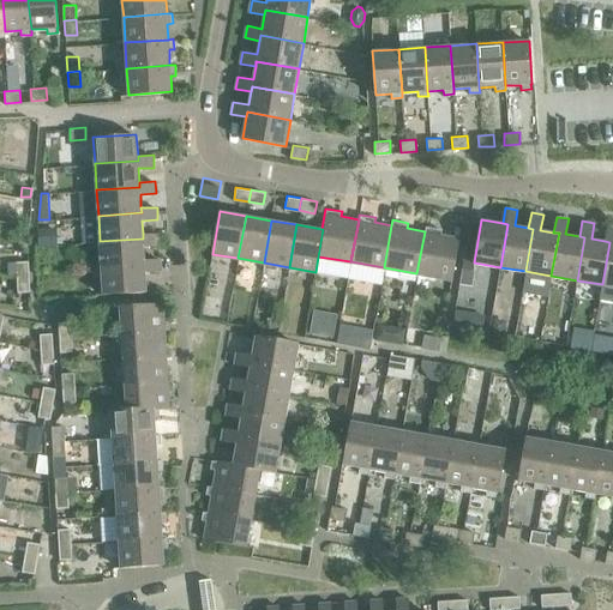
[(425,225),(425,231),(416,273),(451,279),(460,237),(440,234),(442,229),(425,225)]
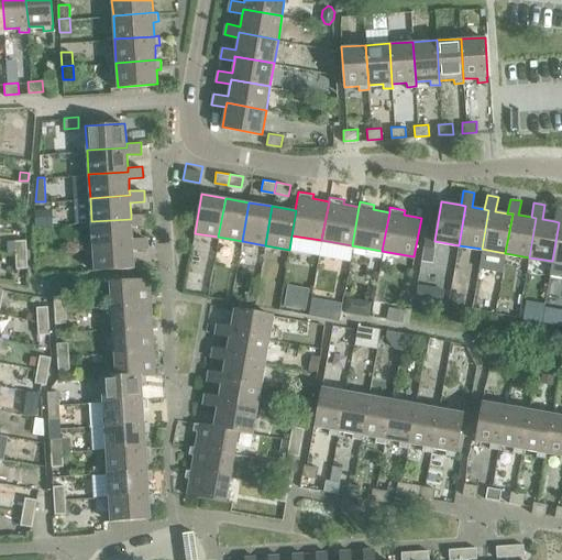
[(559,222),(552,261),(550,274),(561,276),(561,208),(557,207),(554,221),(559,222)]
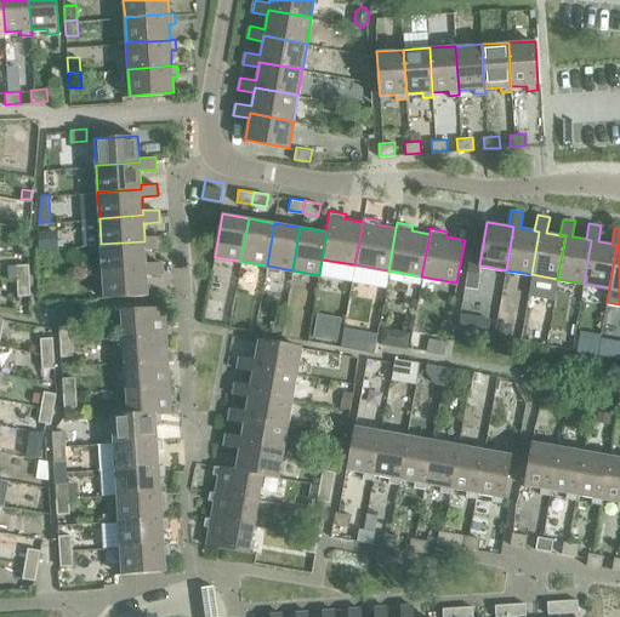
[(57,229),(38,230),(39,249),(58,247),(57,229)]
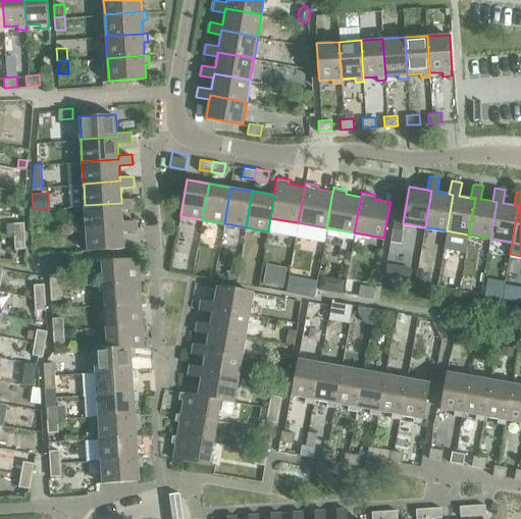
[(85,205),(86,227),(122,224),(122,221),(121,210),(136,209),(135,198),(121,199),(121,203),(85,205)]
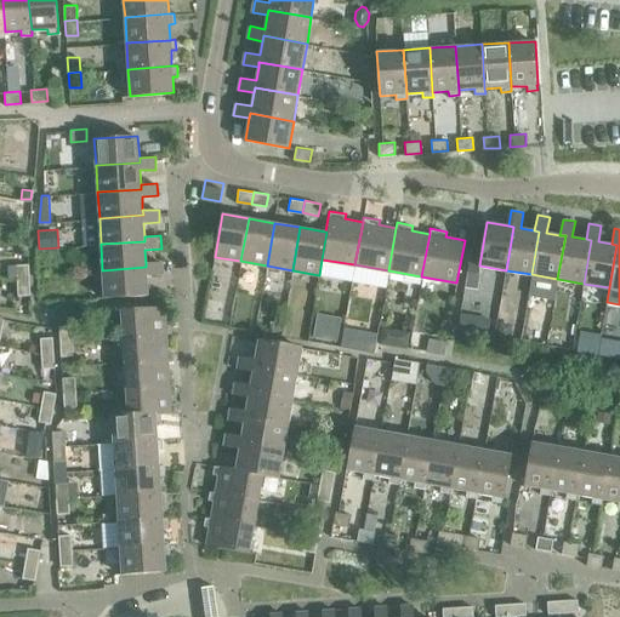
[(146,267),(102,270),(104,296),(148,293),(147,275),(163,274),(161,262),(146,263),(146,267)]
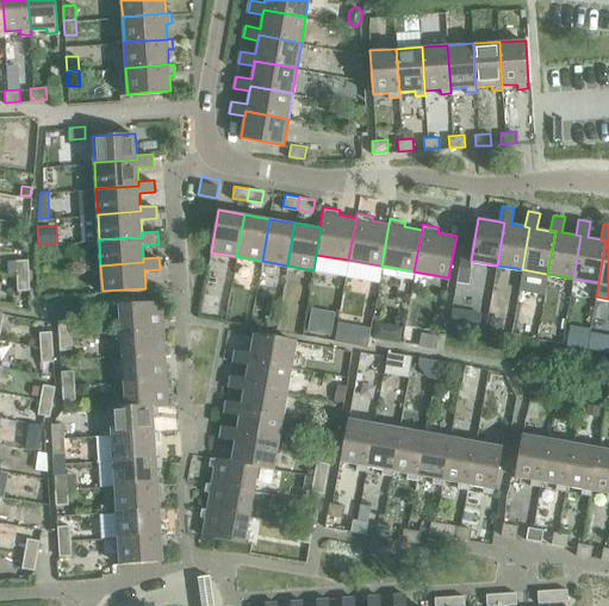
[(17,258),(17,274),(29,274),(29,258),(17,258)]
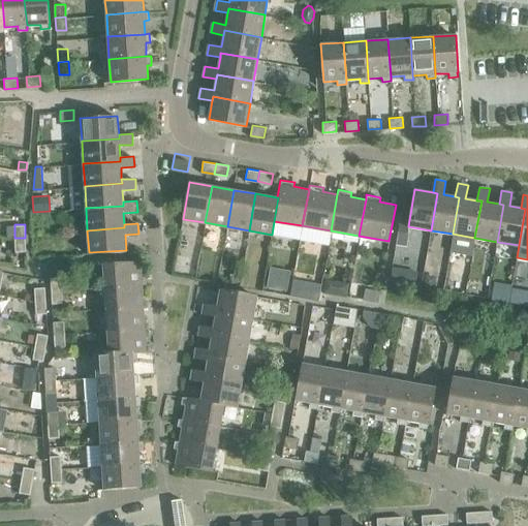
[(408,233),(407,233),(398,230),(396,244),(406,246),(408,233)]
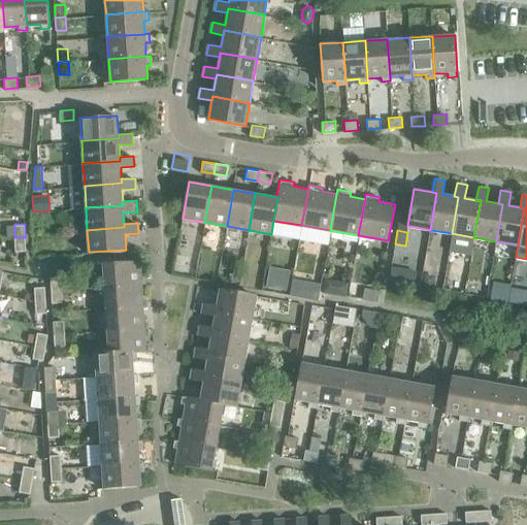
[(25,237),(14,237),(15,251),(26,250),(25,237)]
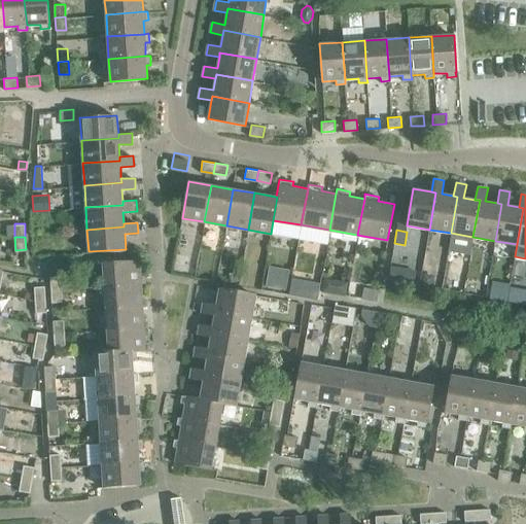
[(103,263),(104,284),(141,282),(145,282),(145,275),(141,276),(140,259),(103,263)]
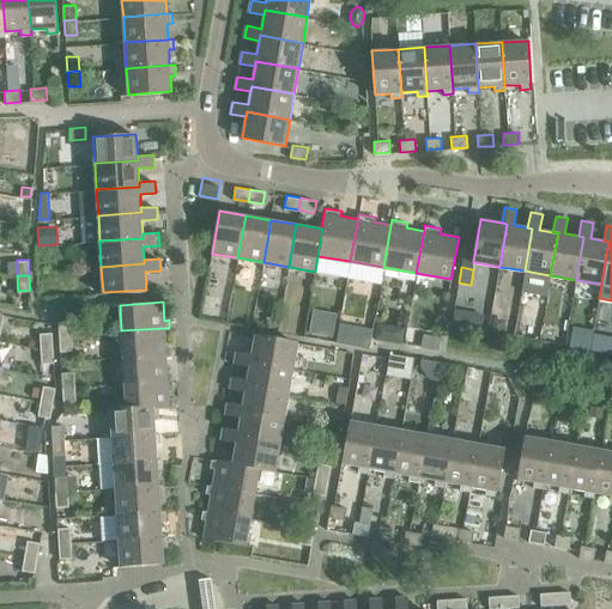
[(277,314),(267,315),(270,328),(279,326),(277,314)]
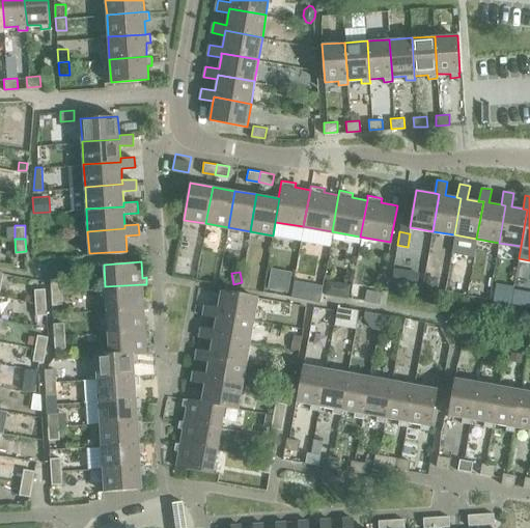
[(427,274),(425,285),(437,287),(438,280),(435,276),(427,274)]
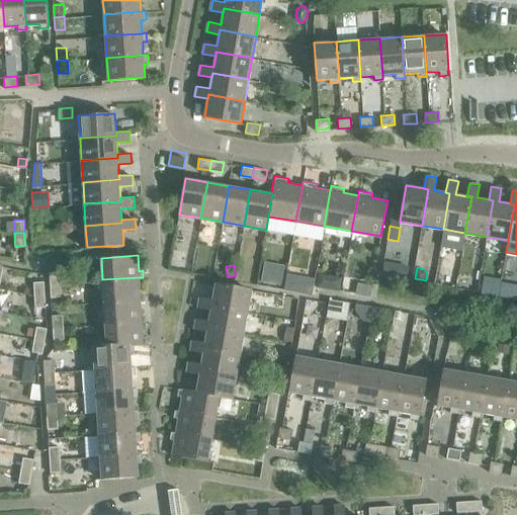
[(49,271),(50,283),(60,283),(60,270),(49,271)]
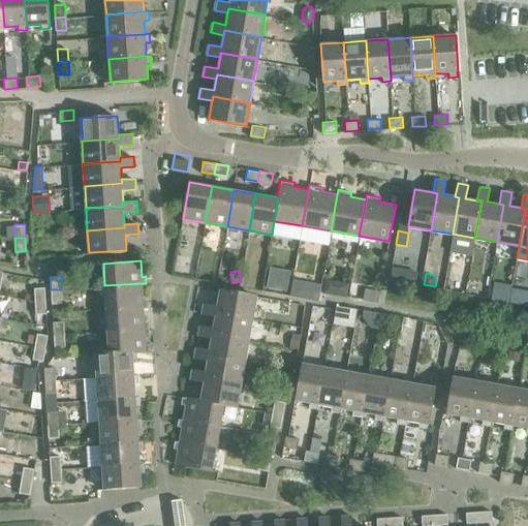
[(104,285),(105,308),(143,306),(148,305),(147,299),(143,299),(142,283),(104,285)]
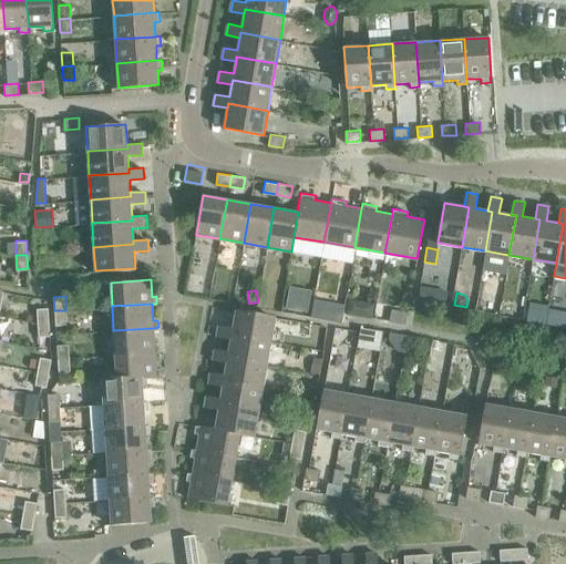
[(37,308),(38,321),(49,321),(48,307),(37,308)]
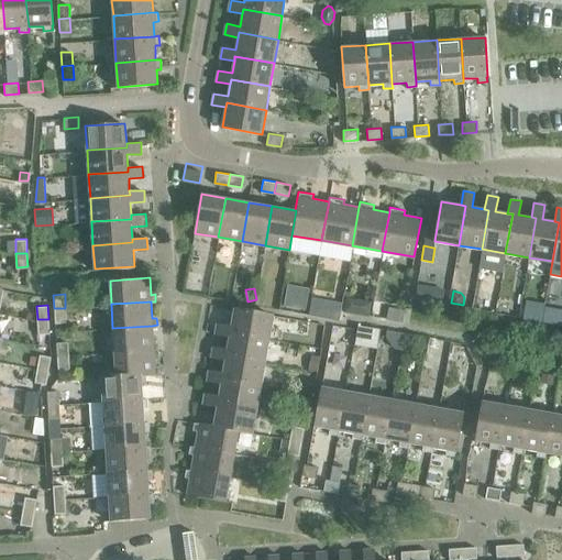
[(389,307),(387,318),(403,320),(405,310),(389,307)]
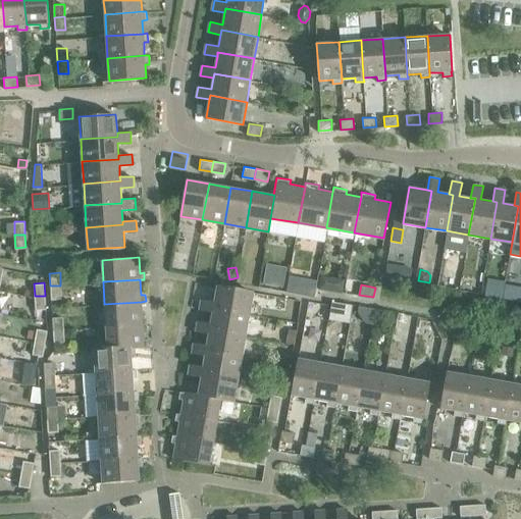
[(60,286),(50,286),(51,299),(61,298),(60,286)]
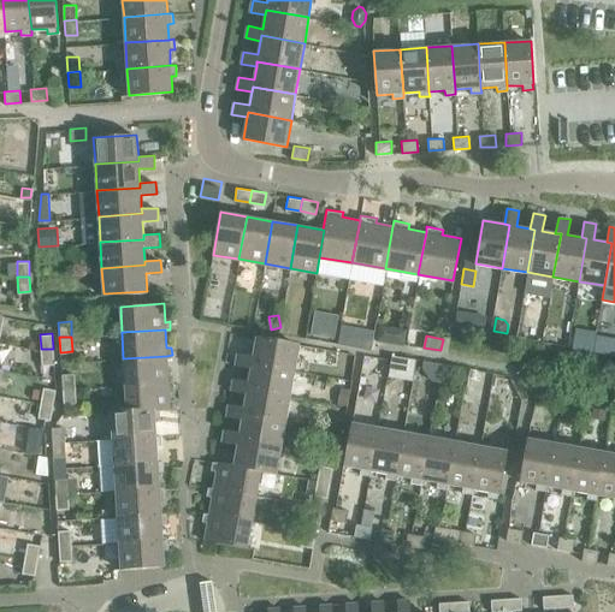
[(235,364),(250,367),(252,362),(295,370),(299,344),(256,337),(253,355),(237,352),(235,364)]
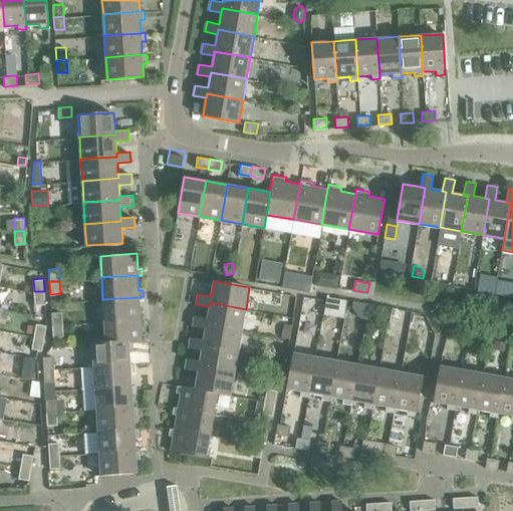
[(298,287),(298,289),(309,291),(311,282),(307,281),(298,287)]
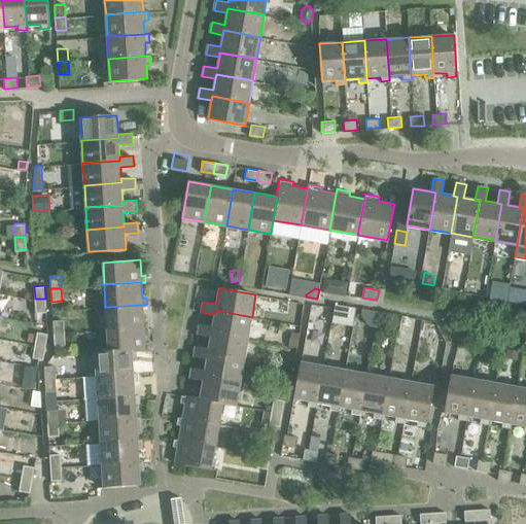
[(45,299),(35,299),(36,312),(46,311),(45,299)]
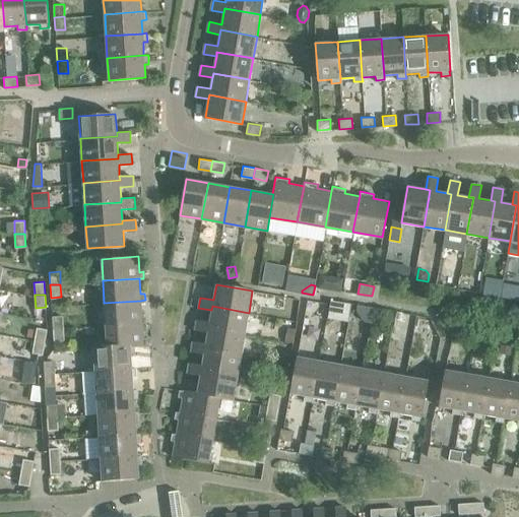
[(106,324),(142,322),(146,322),(146,315),(141,316),(140,301),(104,303),(106,324)]
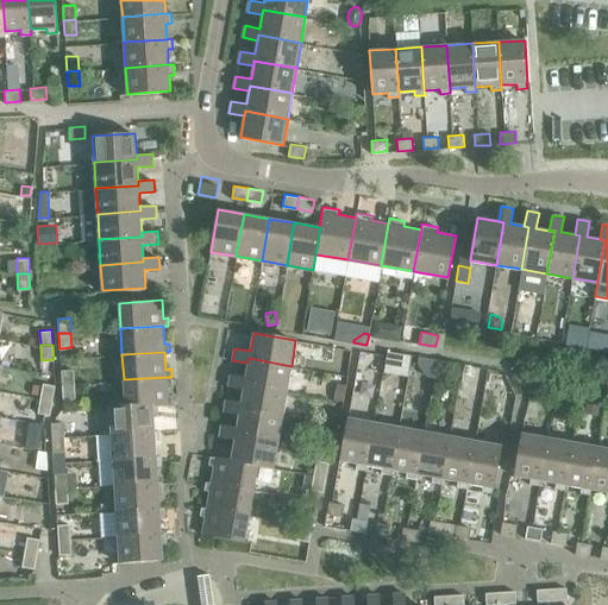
[(227,385),(244,389),(244,384),(287,391),(292,366),(249,358),(248,363),(245,376),(230,373),(227,385)]
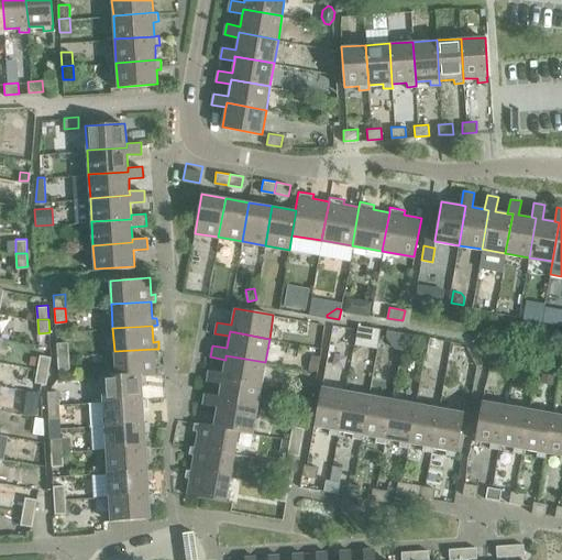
[(56,342),(57,355),(68,355),(67,341),(56,342)]
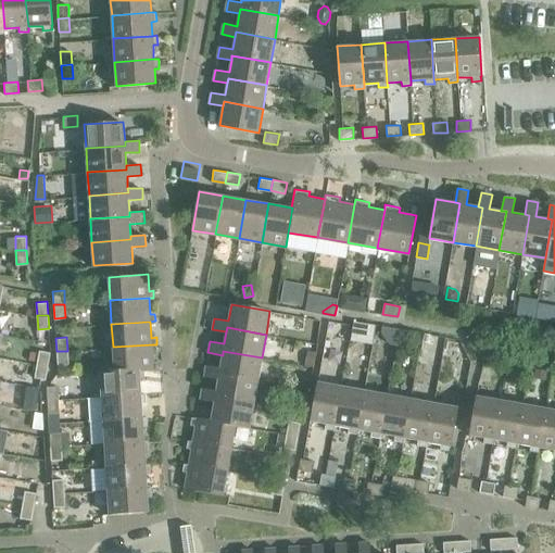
[(113,347),(114,371),(115,372),(139,369),(139,371),(143,369),(153,369),(153,368),(159,368),(158,361),(153,361),(152,344),(113,347)]
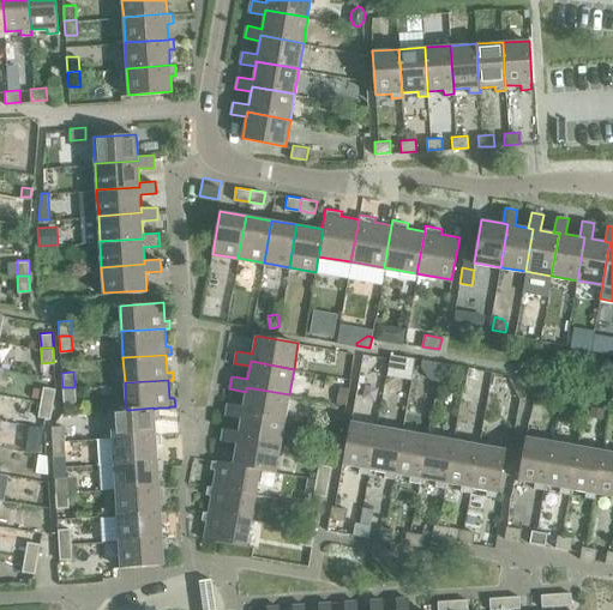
[(43,386),(41,400),(53,403),(55,388),(43,386)]
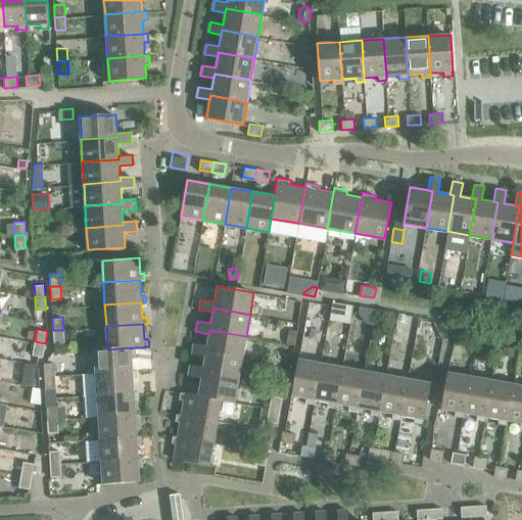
[(289,329),(286,342),(295,343),(297,331),(289,329)]
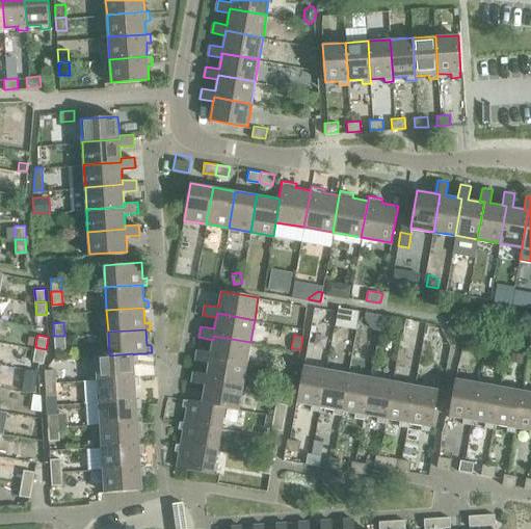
[(64,336),(54,336),(55,349),(65,348),(64,336)]
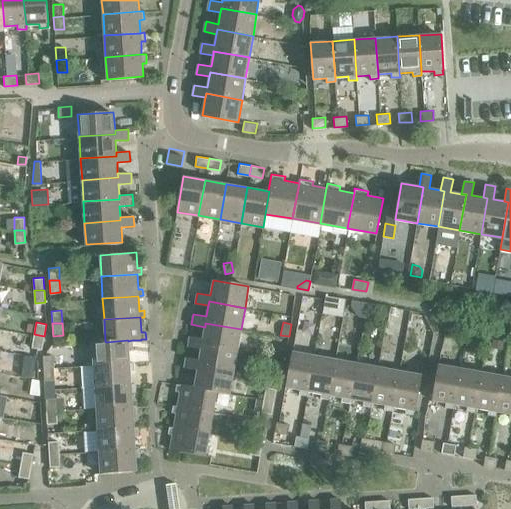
[(188,345),(201,348),(201,344),(237,350),(241,329),(205,323),(205,327),(203,338),(190,335),(188,345)]
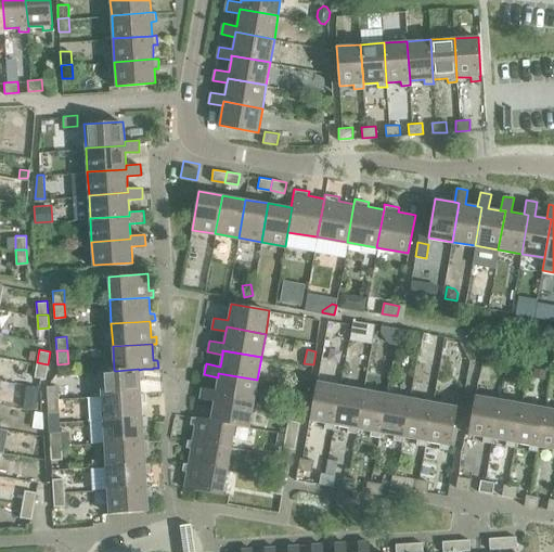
[(48,364),(37,362),(35,376),(46,377),(48,364)]
